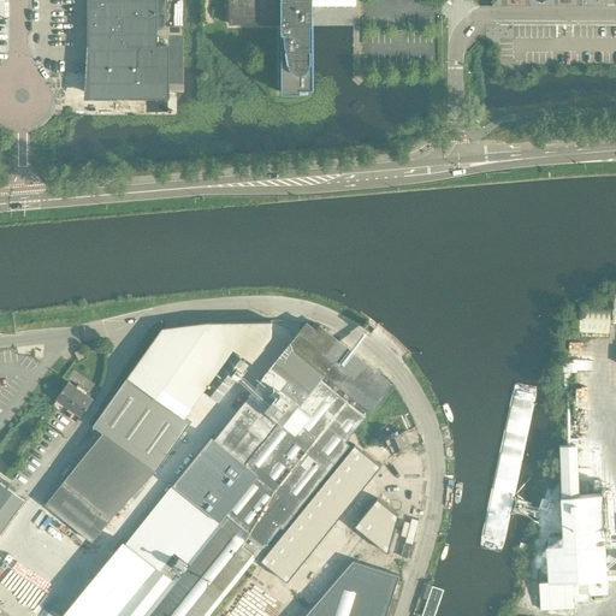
[(170,100),(170,46),(158,46),(158,27),(157,0),(86,0),(86,25),(86,100),(170,100)]
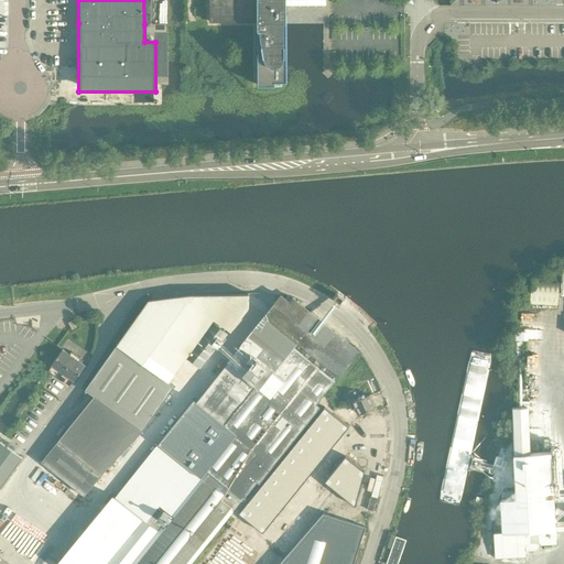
[(208,0),(209,22),(257,22),(257,85),(274,85),(274,82),(286,82),(285,0),(208,0)]
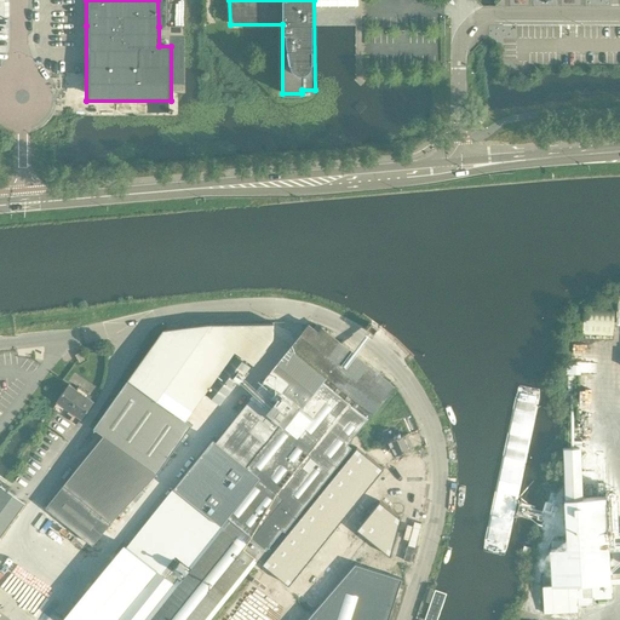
[(164,328),(128,379),(184,419),(205,392),(220,405),(252,365),(270,342),(274,323),(210,323),(164,328)]
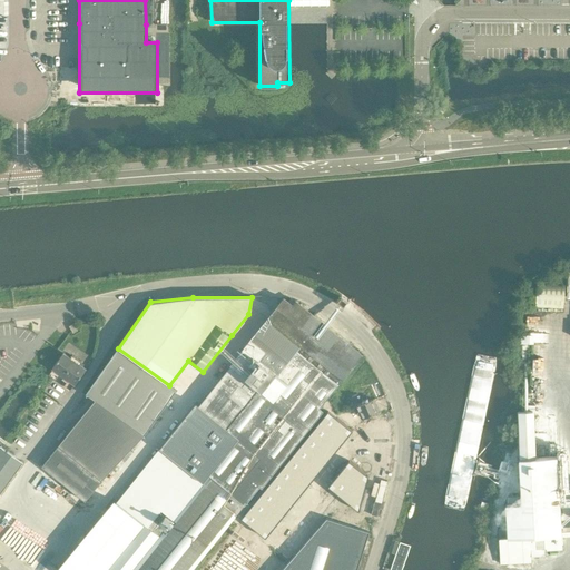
[(193,569),(237,517),(259,488),(262,489),(323,412),(320,410),(363,356),(325,327),(322,324),(294,302),(290,300),(287,303),(283,300),(266,320),(263,323),(229,365),(231,365),(197,408),(203,412),(228,433),(206,460),(200,468),(208,475),(164,530),(154,521),(148,528),(145,526),(108,569),(193,569)]
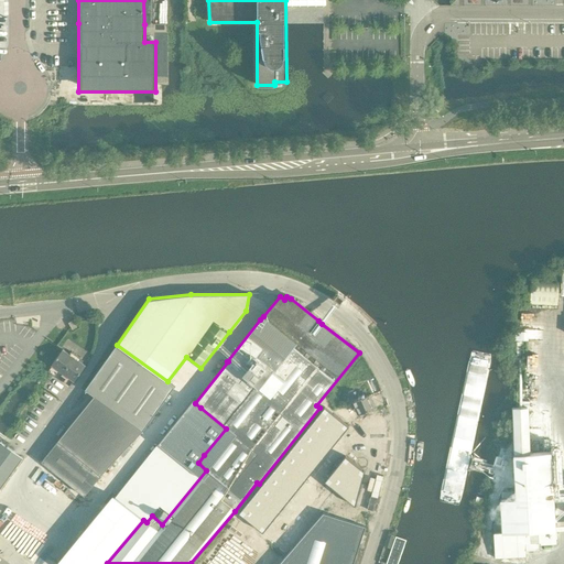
[(142,431),(173,388),(116,346),(85,389),(142,431)]
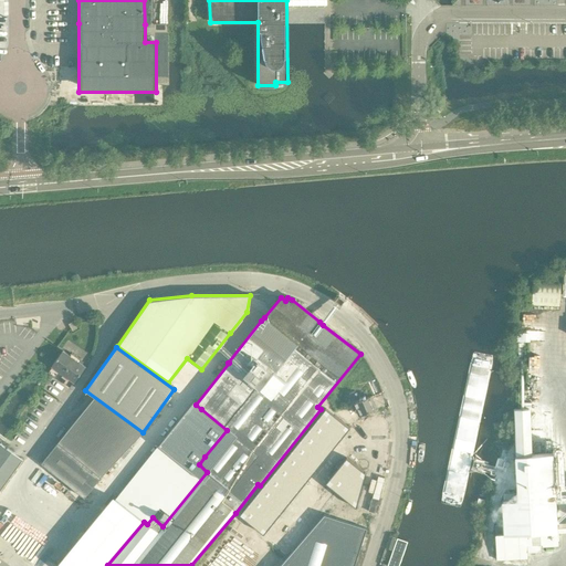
[(52,367),(49,371),(54,376),(58,371),(62,375),(75,356),(71,353),(70,355),(62,350),(58,357),(51,366),(52,367)]
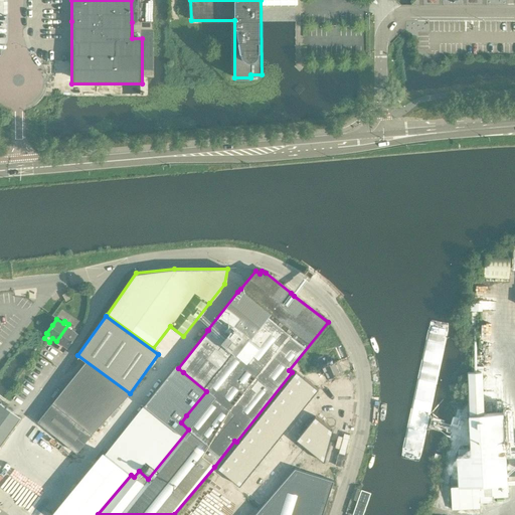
[(68,324),(56,341),(60,344),(57,348),(63,352),(66,347),(67,347),(77,333),(71,329),(72,327),(68,324)]
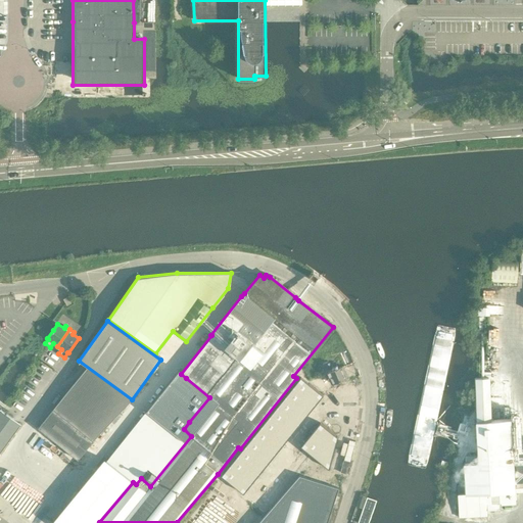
[(433,347),(409,460),(428,464),(453,351),(433,347)]
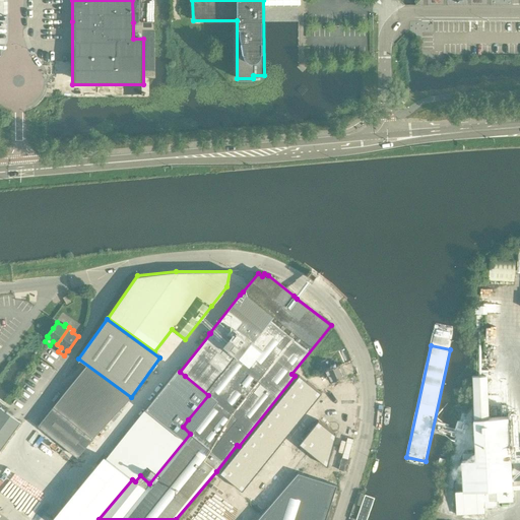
[(340,365),(325,371),(330,382),(344,376),(344,374),(344,373),(342,370),(340,365)]
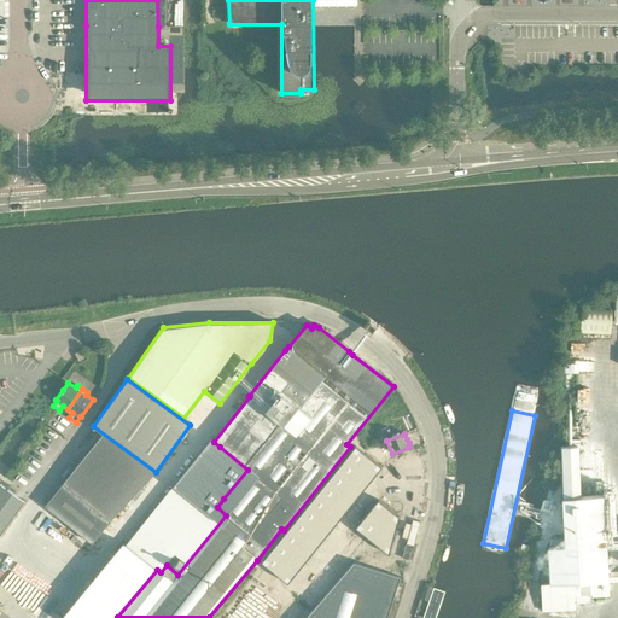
[(350,448),(344,456),(371,477),(379,465),(356,447),(353,444),(350,448)]
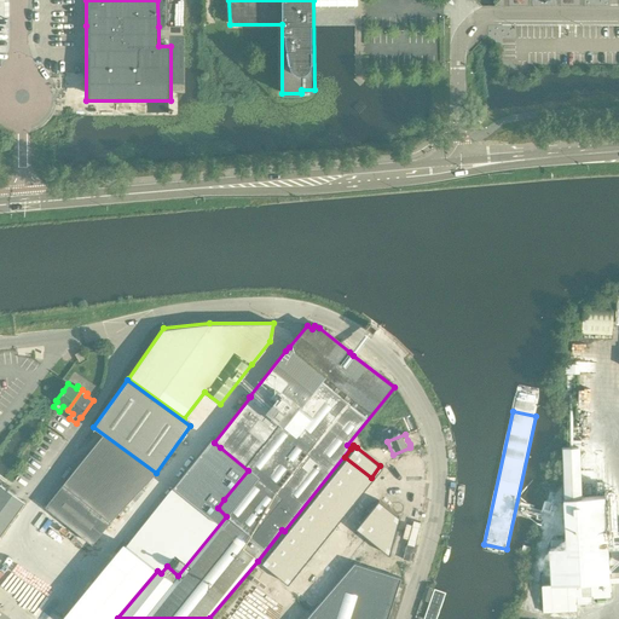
[(611,594),(606,496),(582,497),(579,446),(562,447),(563,498),(566,547),(549,548),(550,574),(542,574),(543,613),(577,612),(576,596),(611,594)]
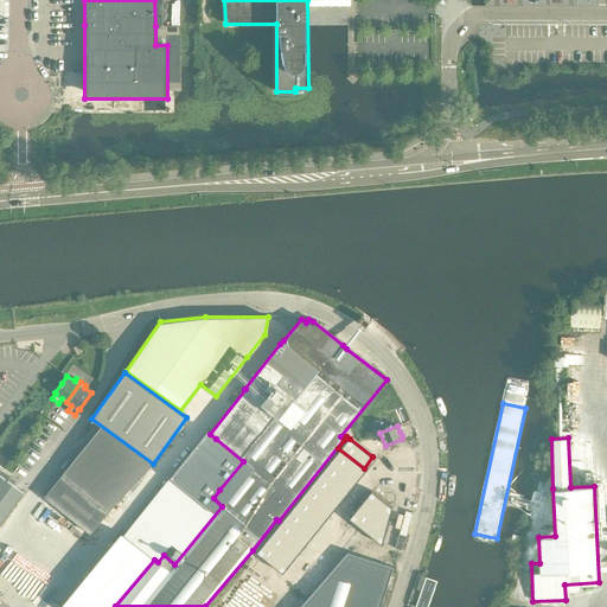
[(338,448),(328,459),(355,480),(364,468),(338,448)]
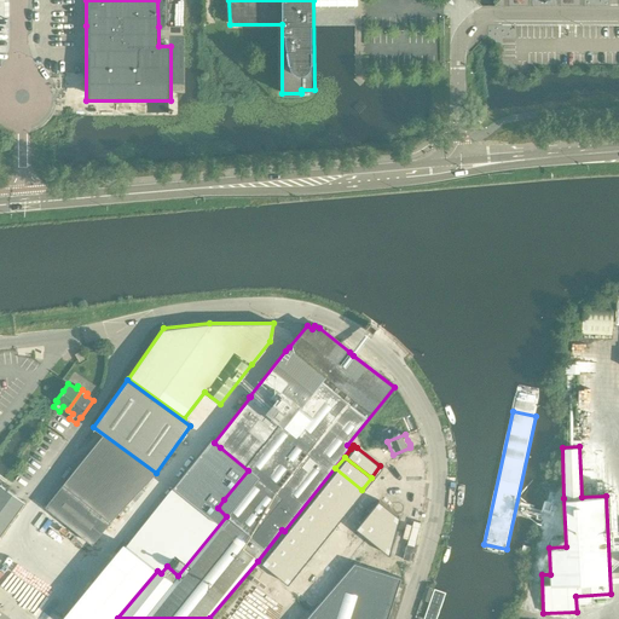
[(335,468),(325,480),(352,501),(362,490),(335,468)]
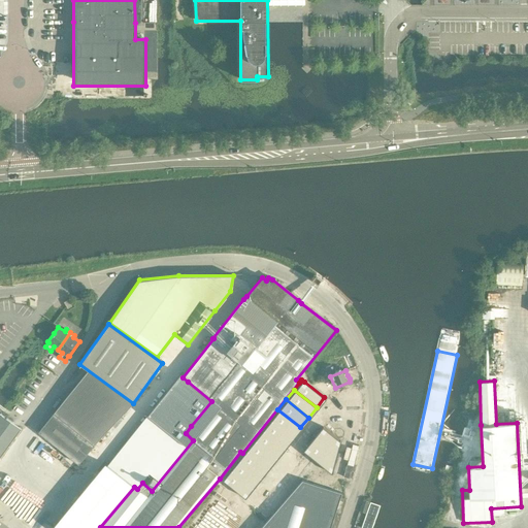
[(277,409),(270,420),(293,437),(300,427),(277,409)]
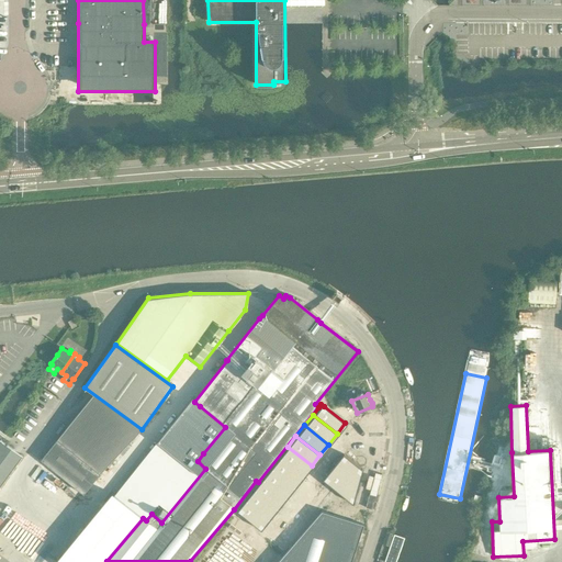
[(0,439),(0,486),(22,456),(0,439)]
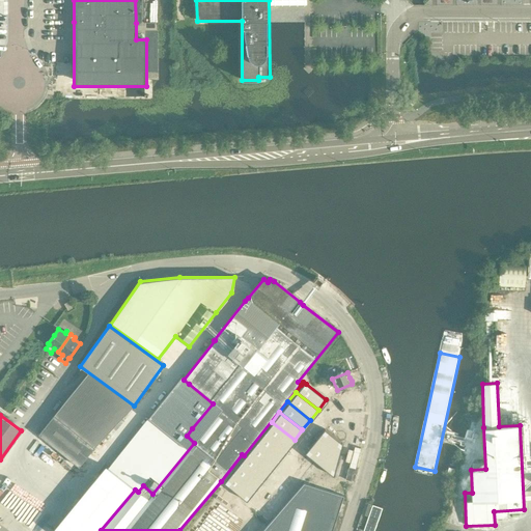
[(37,435),(78,468),(93,448),(54,415),(37,435)]
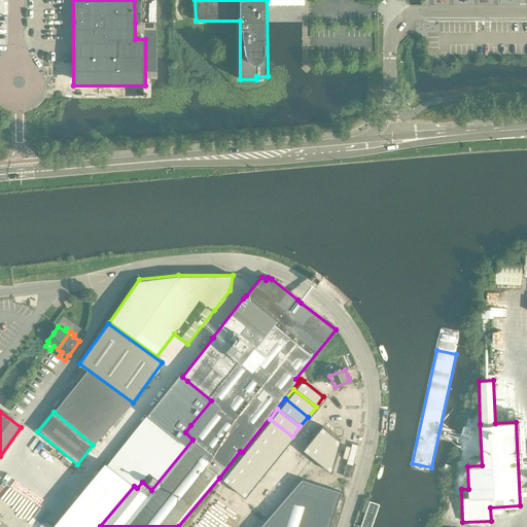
[(270,419),(261,429),(284,447),(292,436),(270,419)]
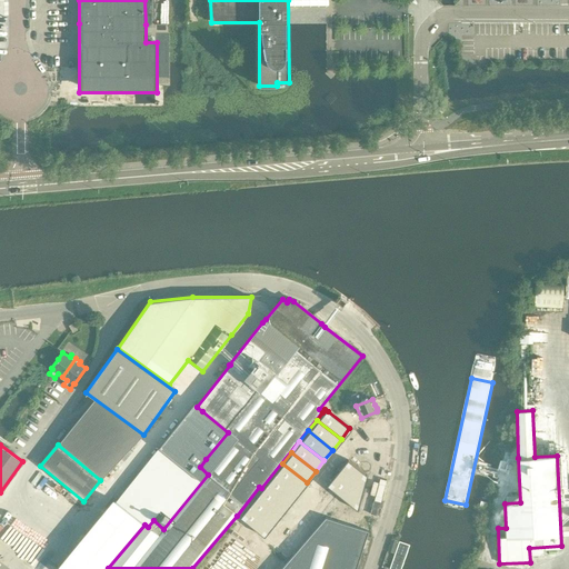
[(282,463),(273,473),(298,493),(307,482),(282,463)]
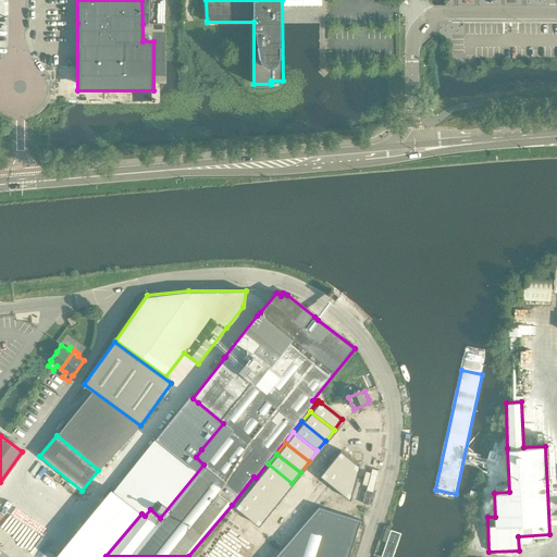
[(346,454),(336,466),(362,486),(367,469),(346,454)]
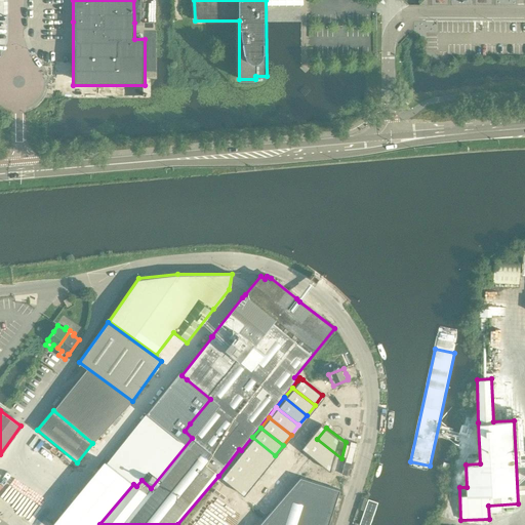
[(252,437),(245,447),(268,465),(275,455),(252,437)]
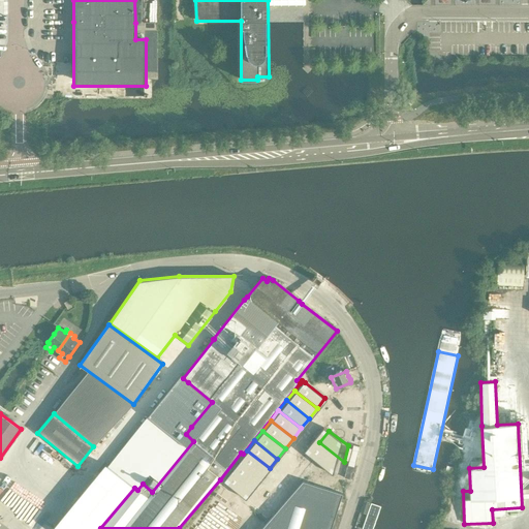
[(319,442),(310,455),(340,478),(344,462),(319,442)]
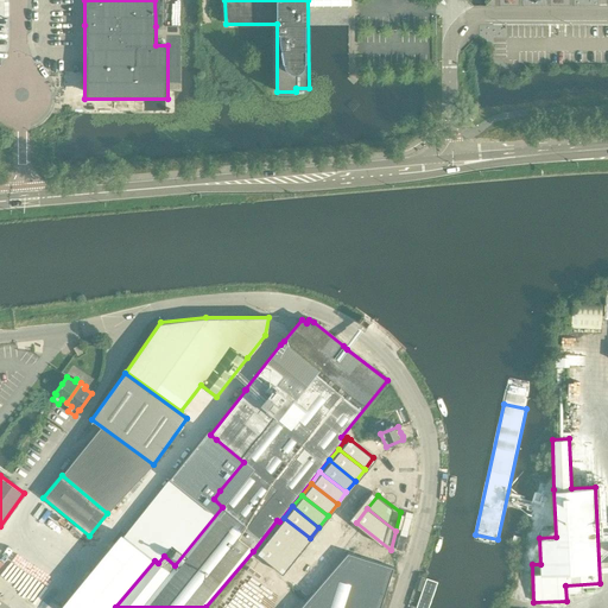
[(284,518),(274,530),(301,550),(310,538),(284,518)]
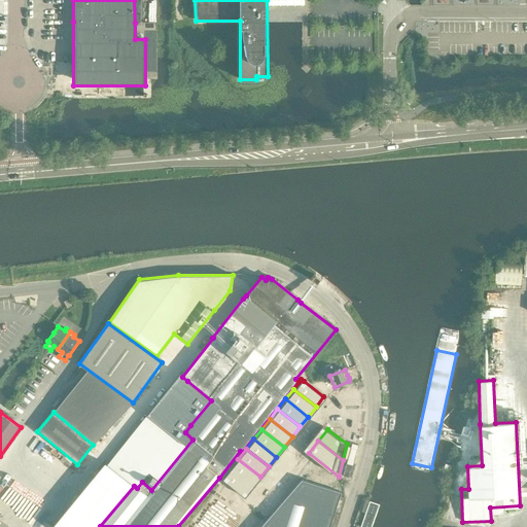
[(238,459),(230,468),(252,487),(260,477),(238,459)]
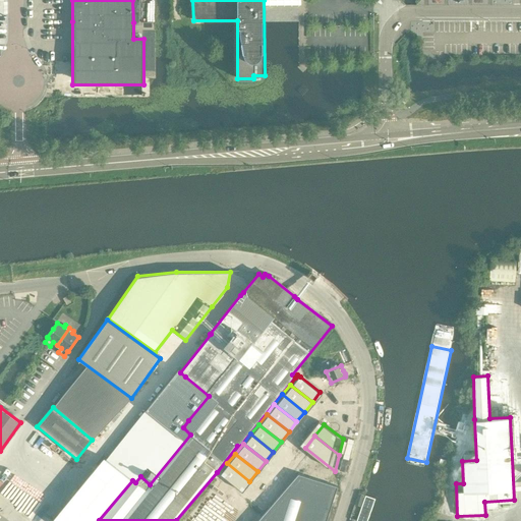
[(227,463),(220,473),(242,491),(249,481),(227,463)]
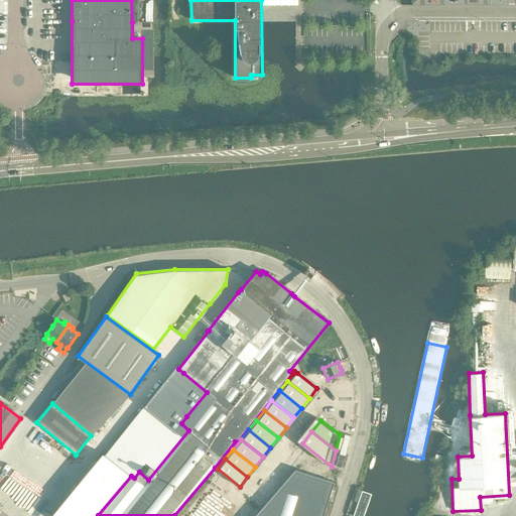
[(323,515),(335,482),(295,470),(255,515),(323,515)]
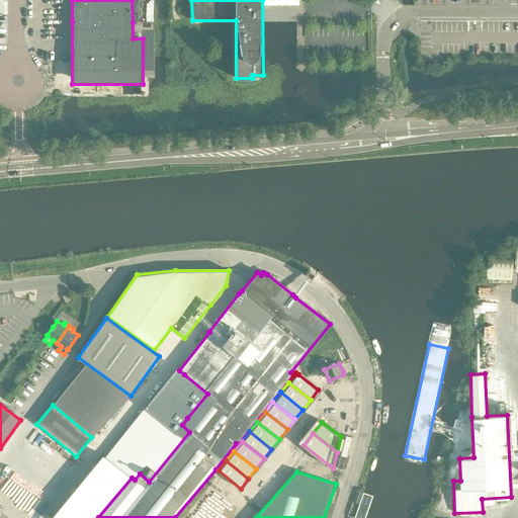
[(364,517),(372,497),(362,493),(353,517),(364,517)]
